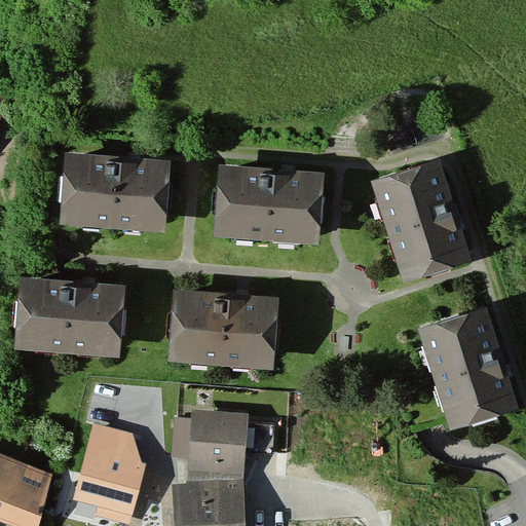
[(0,123),(12,96),(0,89),(0,123)]
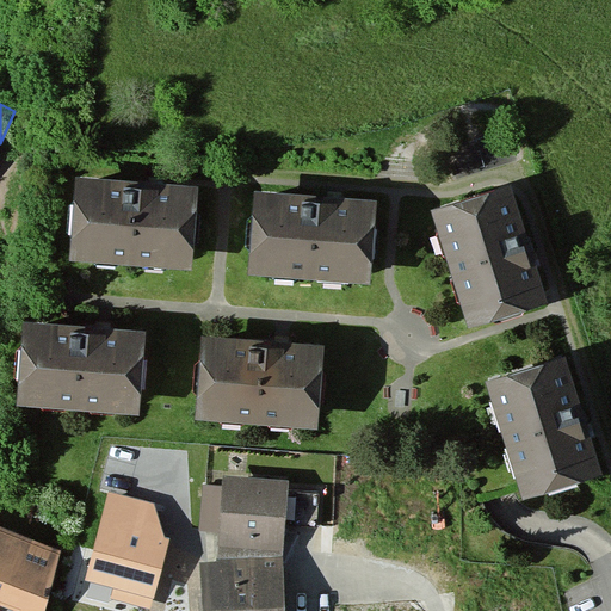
[(196,191),(76,181),(72,244),(190,253),(196,191)]
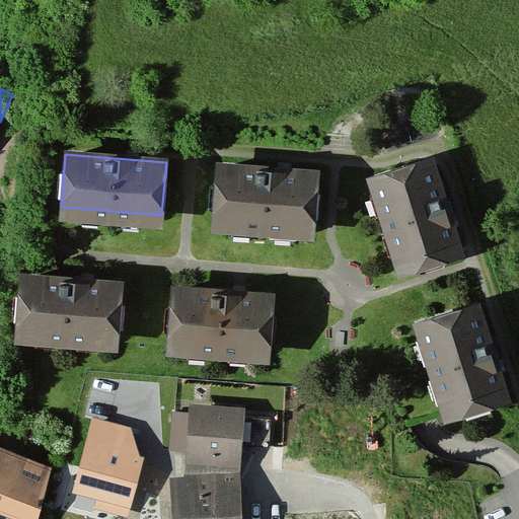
[(430,155),(368,174),(395,265),(458,246),(430,155)]
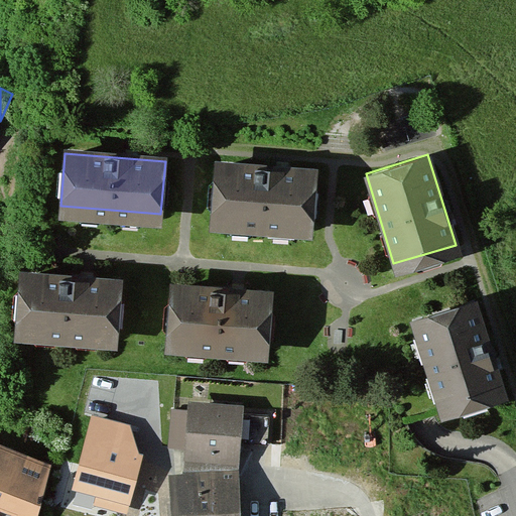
[(310,228),(314,168),(216,162),(212,222),(310,228)]
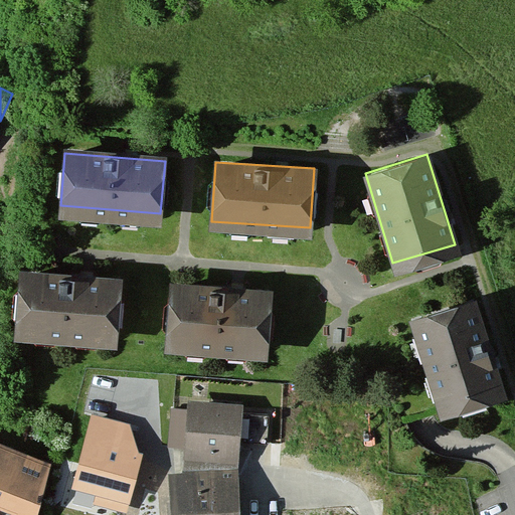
[(120,276),(26,271),(23,336),(116,341),(120,276)]
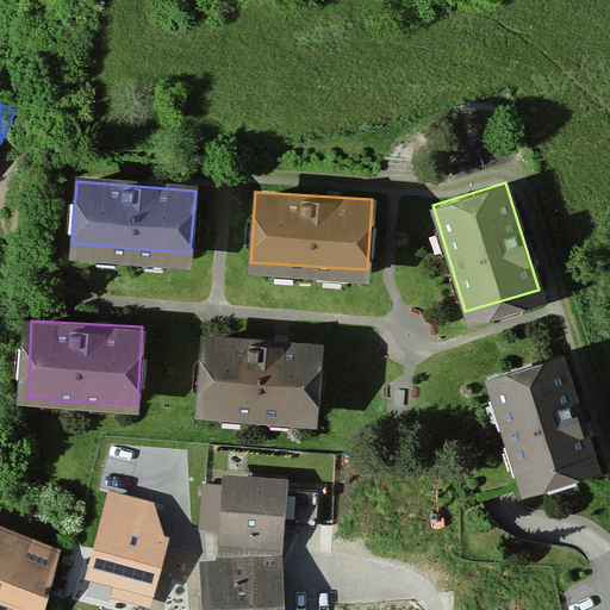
[(319,341),(203,334),(198,414),(313,421),(319,341)]
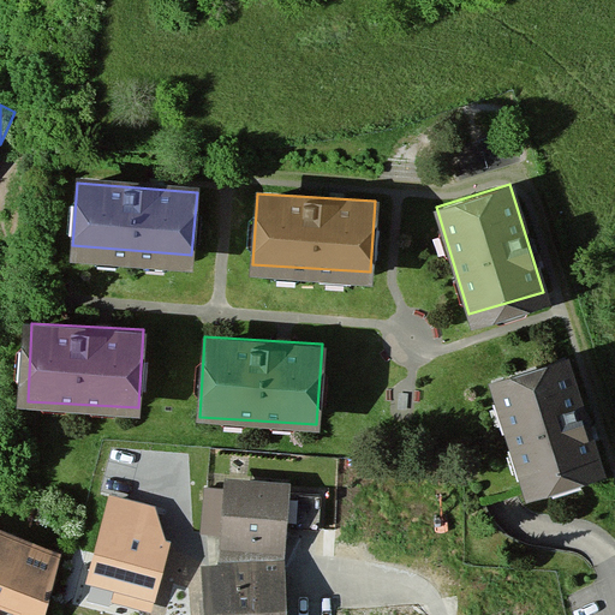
[(567,351),(493,374),(526,483),(601,460),(567,351)]
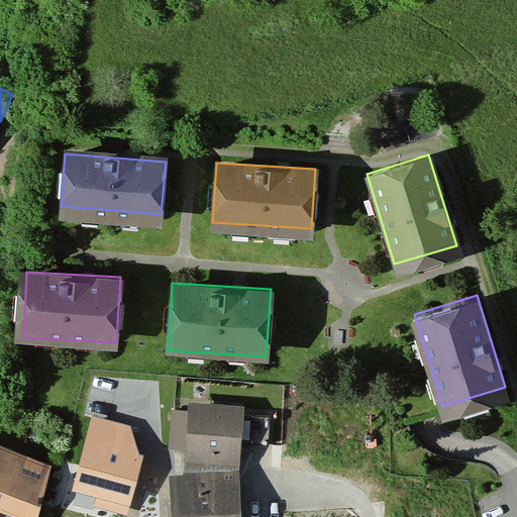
[(244,407),(192,403),(187,462),(239,467),(244,407)]
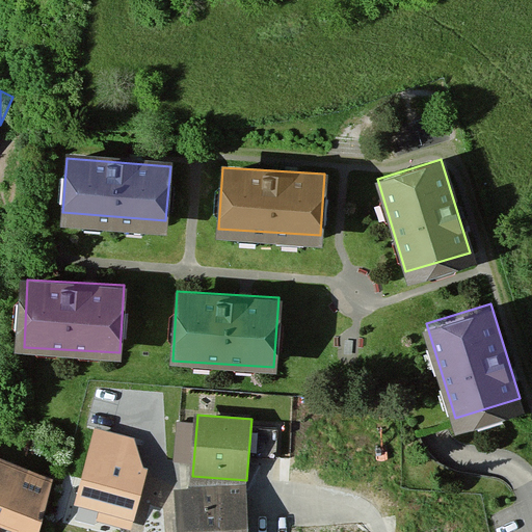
[(131,437),(98,428),(79,496),(130,510),(142,467),(131,437)]
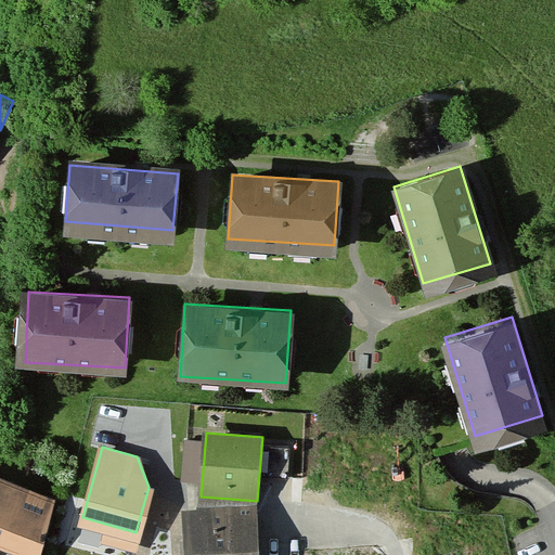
[(35,554),(57,495),(0,475),(0,554),(35,554)]
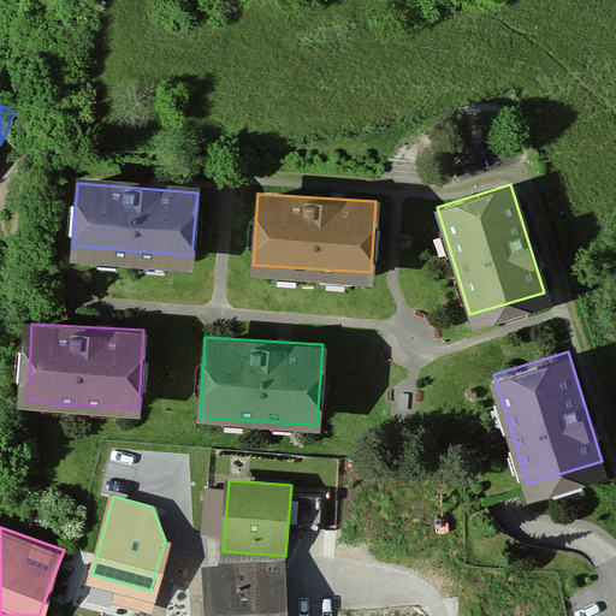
[(289,615),(288,562),(213,566),(215,615),(289,615)]
